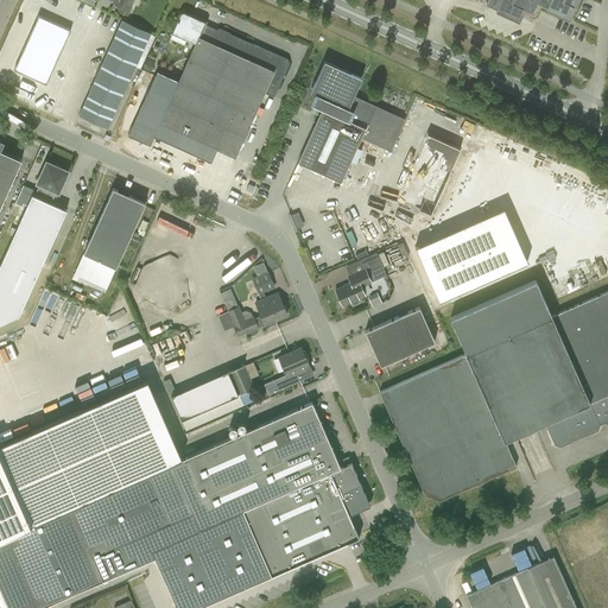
[(114,0),(113,4),(121,8),(119,12),(127,16),(133,0),(114,0)]
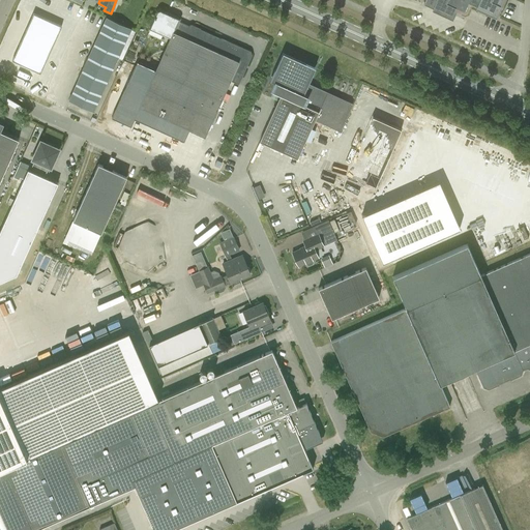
[(425,0),(424,3),(433,7),(432,9),(452,19),(457,10),(453,9),(454,6),(464,10),(468,1),(477,5),(476,8),(497,18),(502,6),(499,5),(501,0),(425,0)]
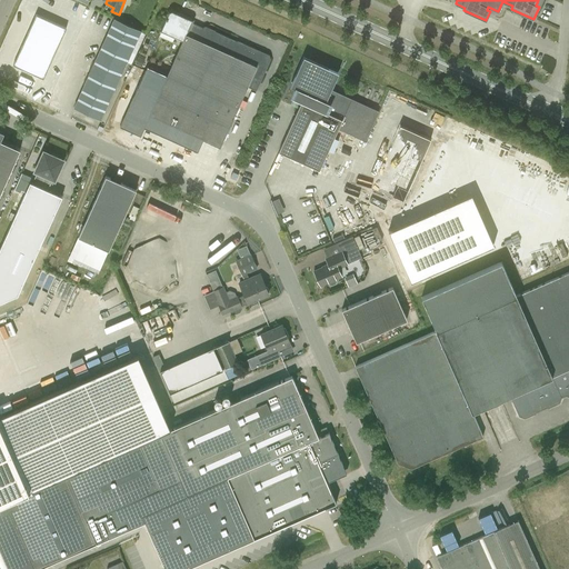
[(177,38),(182,41),(183,41),(187,35),(193,20),(172,10),(169,12),(161,29),(178,36),(177,38)]
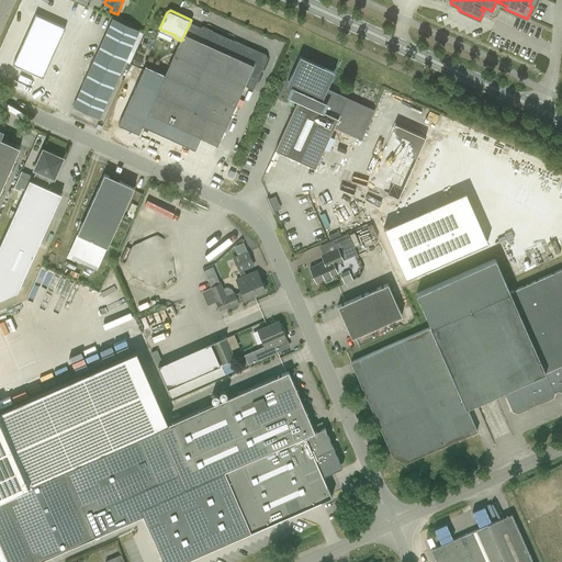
[(13,64),(43,78),(66,27),(35,14),(13,64)]
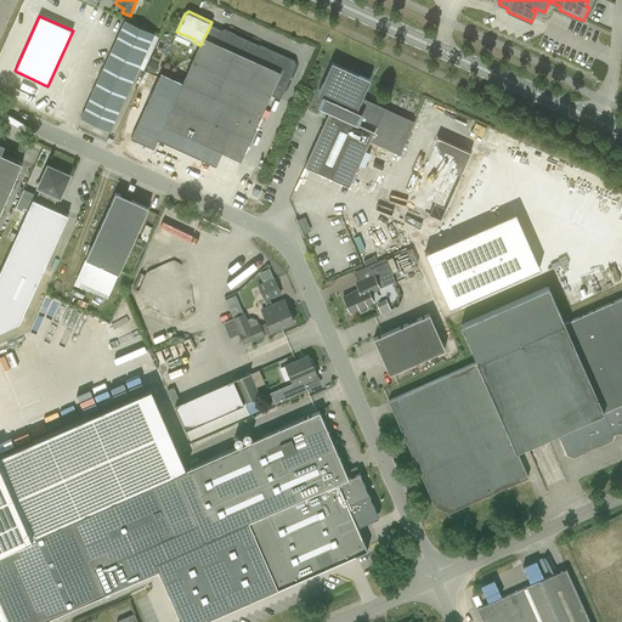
[(80,117),(109,130),(154,33),(125,20),(106,64),(96,60),(91,72),(100,75),(100,77),(80,117)]
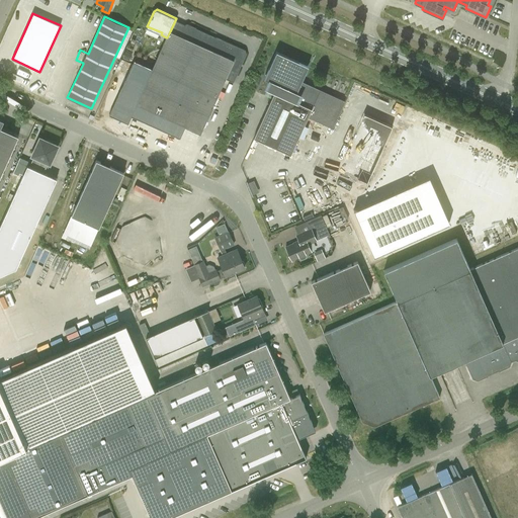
[(180,138),(185,126),(200,134),(226,78),(233,82),(246,53),(245,51),(235,47),(233,48),(217,40),(216,37),(187,24),(185,25),(180,35),(170,31),(167,37),(166,37),(152,69),(138,62),(113,116),(130,123),(133,116),(180,138)]
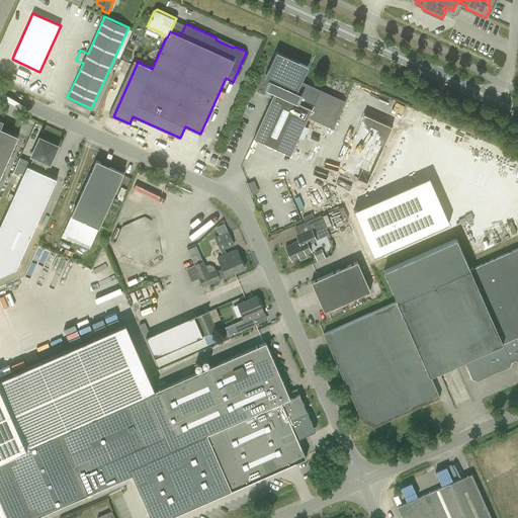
[(253,138),(290,155),(308,117),(332,128),(345,101),(300,81),(308,66),(297,61),(296,63),(276,55),(269,70),(268,69),(263,79),(270,81),(266,89),(274,92),(253,138)]
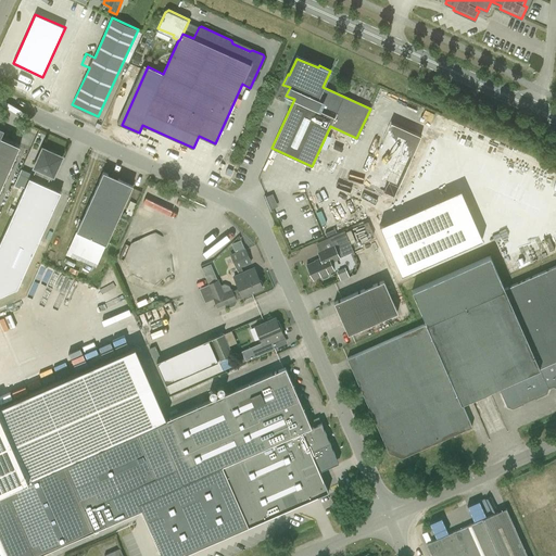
[(391,121),(365,181),(396,194),(421,134),(391,121)]
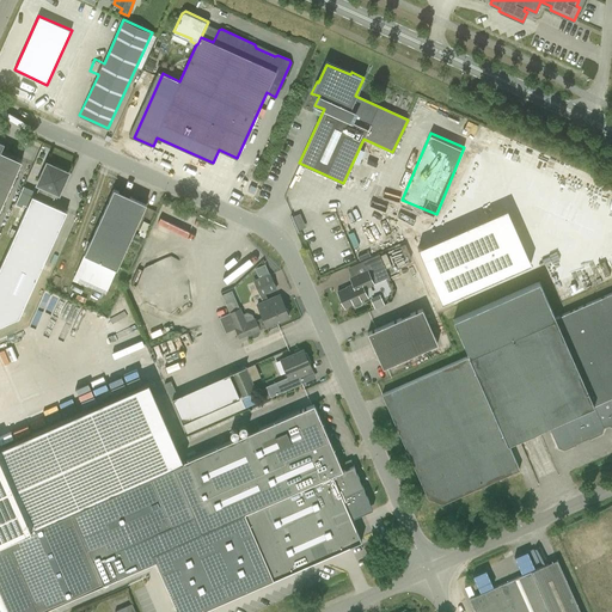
[(0,207),(22,160),(1,151),(5,141),(0,139),(0,207)]
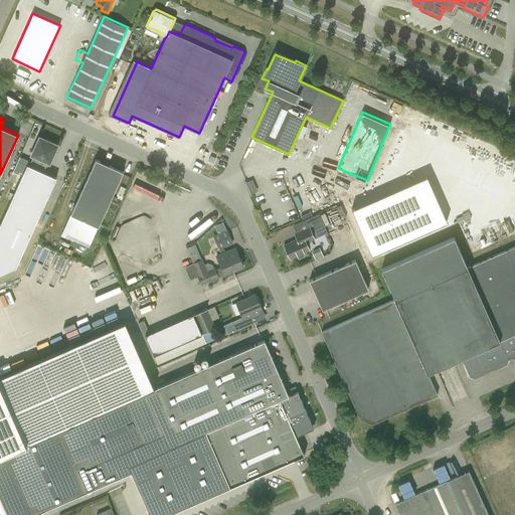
[(33,156),(29,165),(43,171),(47,162),(49,163),(57,145),(39,137),(31,155),(33,156)]
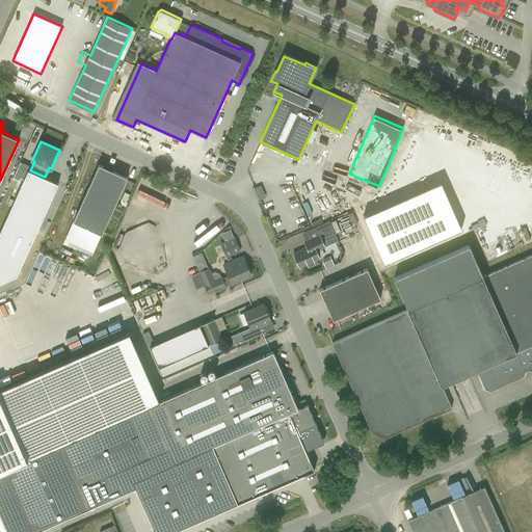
[(500,170),(504,162),(497,159),(493,167),(500,170)]
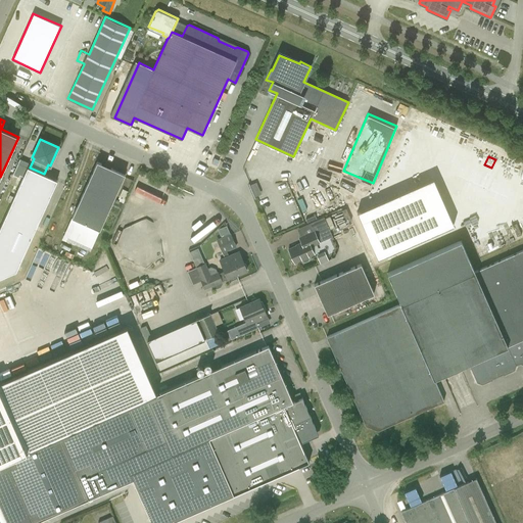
[(84,230),(87,224),(100,229),(125,174),(97,160),(73,217),(74,218),(72,224),(84,230)]
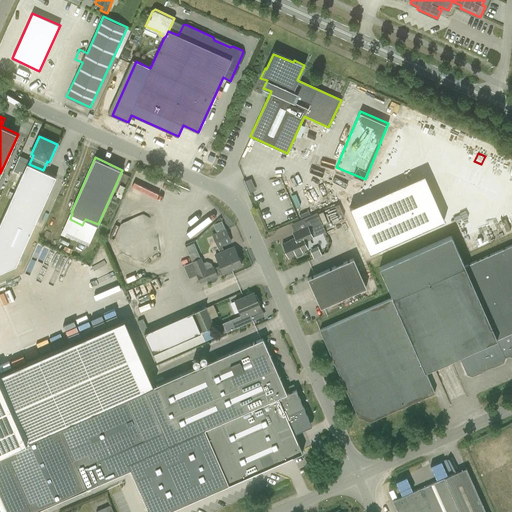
[(0,223),(0,273),(15,267),(16,266),(15,266),(19,259),(36,222),(35,222),(39,214),(56,176),(54,175),(54,176),(46,173),(46,172),(43,170),(29,164),(27,163),(0,223)]
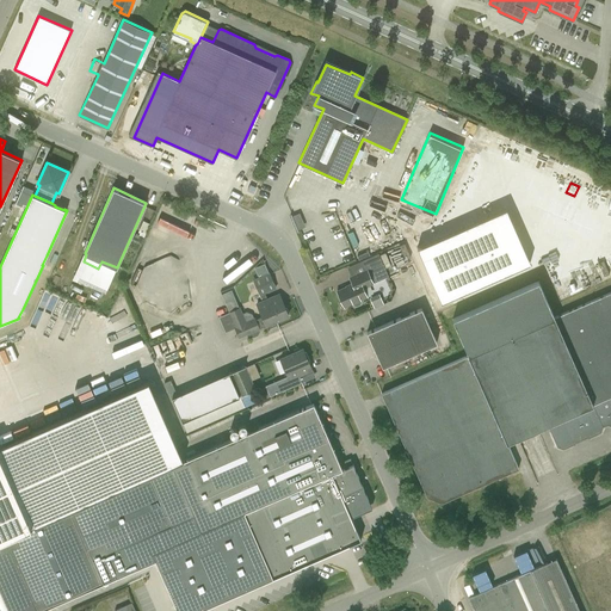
[(183,234),(196,233),(193,216),(180,217),(183,234)]
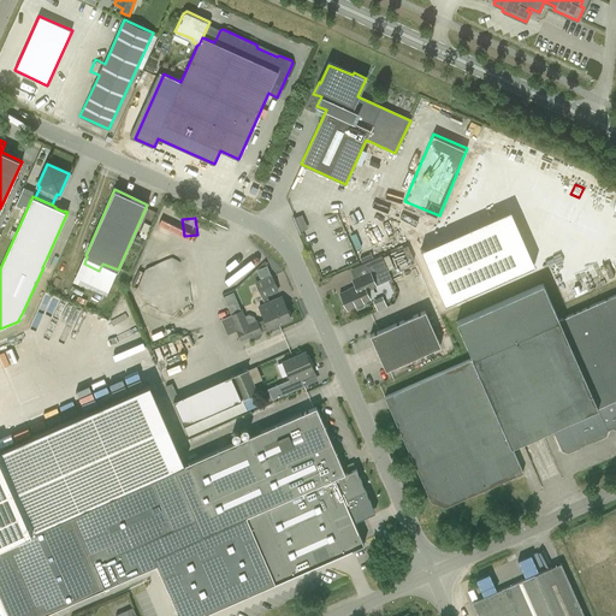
[(498,218),(422,252),(446,307),(535,267),(532,258),(519,264),(498,218)]
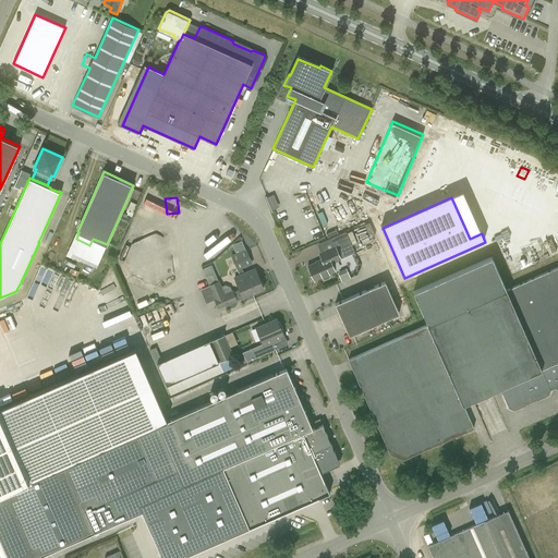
[(201,247),(210,258),(235,234),(226,223),(201,247)]
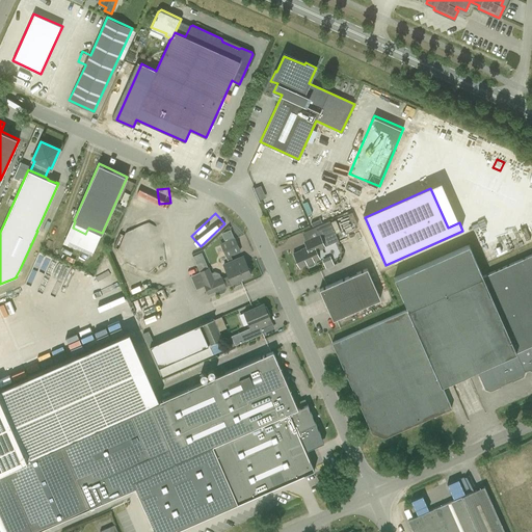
[(320,236),(334,230),(329,220),(315,227),(319,236),(319,235),(320,236)]
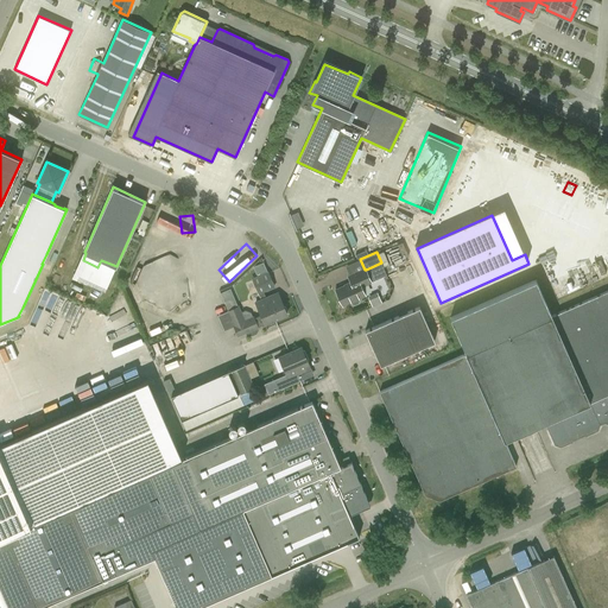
[(365,268),(365,270),(348,277),(350,283),(335,290),(342,305),(350,302),(352,304),(354,305),(359,303),(360,301),(359,298),(365,295),(361,286),(371,282),(366,270),(365,268)]
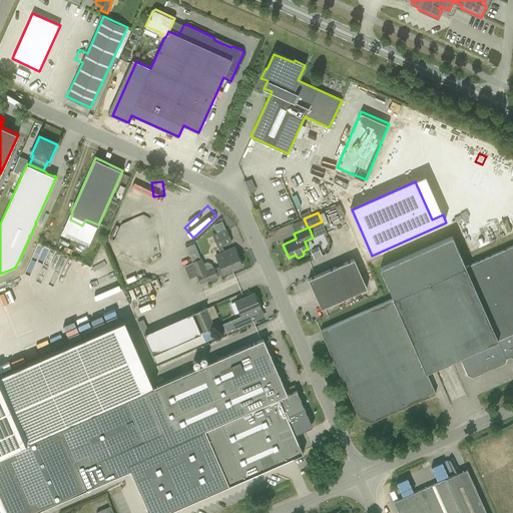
[(218,248),(232,241),(225,227),(211,233),(218,248)]
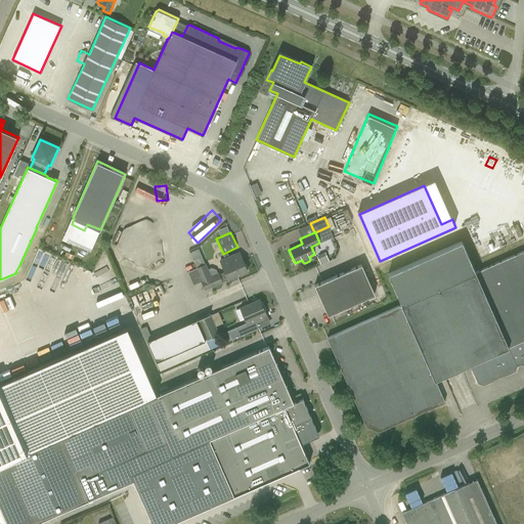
[(515,372),(517,366),(521,364),(523,365),(523,250),(475,272),(462,242),(388,273),(401,305),(326,338),(366,427),(379,432),(445,402),(435,380),(466,366),(467,370),(472,368),(478,383),(483,385),(493,381),(495,376),(499,374),(505,376),(515,372)]
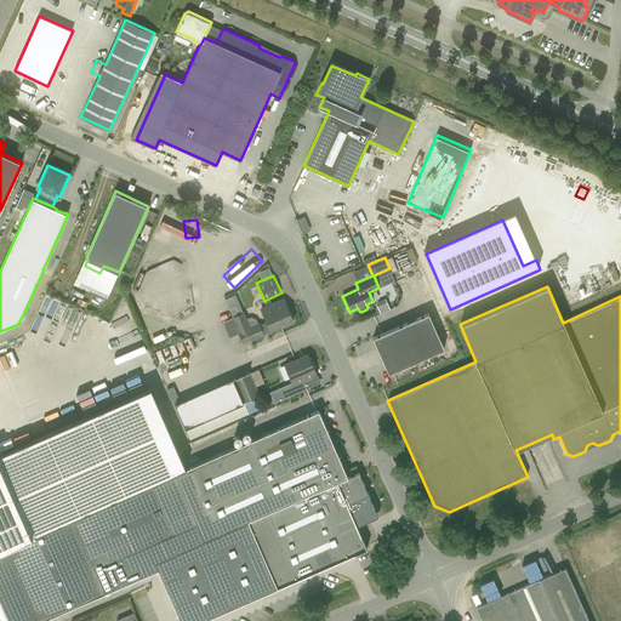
[(263,334),(271,330),(271,331),(292,322),(284,300),(261,309),(267,323),(260,325),(258,324),(256,319),(250,318),(246,319),(243,313),(233,318),(233,317),(223,322),(229,337),(239,332),(244,342),(251,340),(251,341),(255,343),(262,340),(263,336),(263,334)]
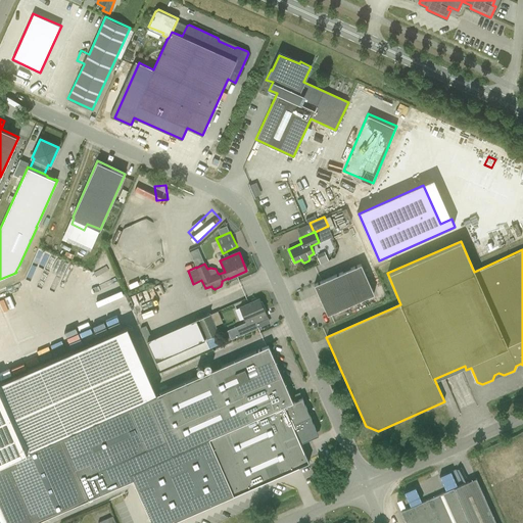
[(361,264),(314,284),(327,315),(374,293),(361,264)]
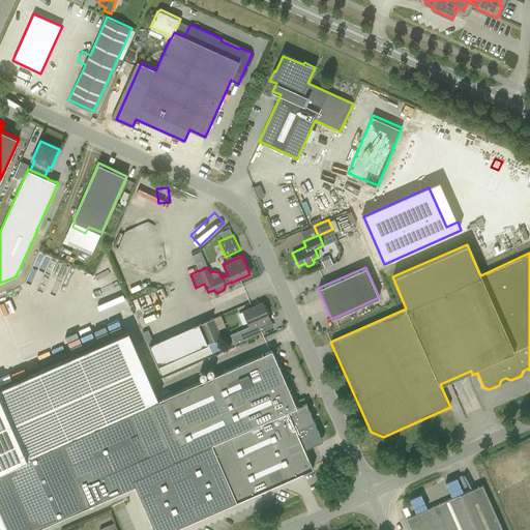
[(270,321),(267,316),(268,316),(262,302),(243,311),(252,329),(270,321)]
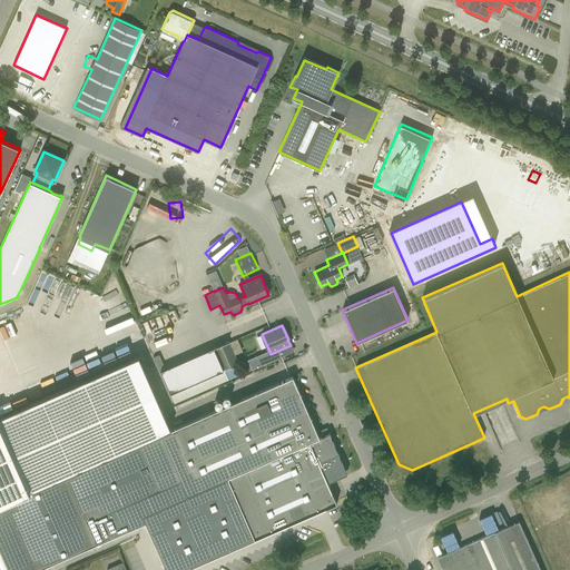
[(236,364),(238,364),(228,341),(160,371),(170,393),(175,391),(236,364)]
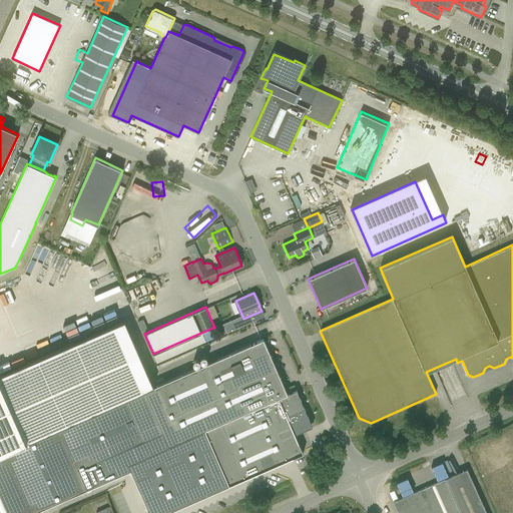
[(131,411),(143,438),(144,440),(78,468),(87,489),(129,470),(147,512),(163,512),(302,453),(294,435),(312,427),(296,390),(287,394),(263,339),(153,387),(124,319),(0,373),(0,454),(5,452),(4,452),(24,443),(126,399),(131,411)]
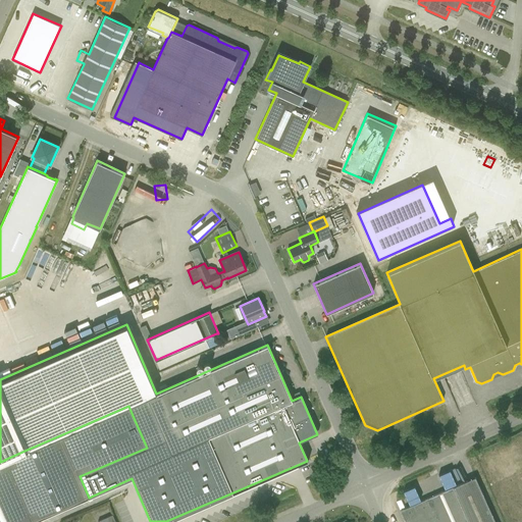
[(220,343),(216,333),(160,358),(156,360),(160,369),(220,343)]
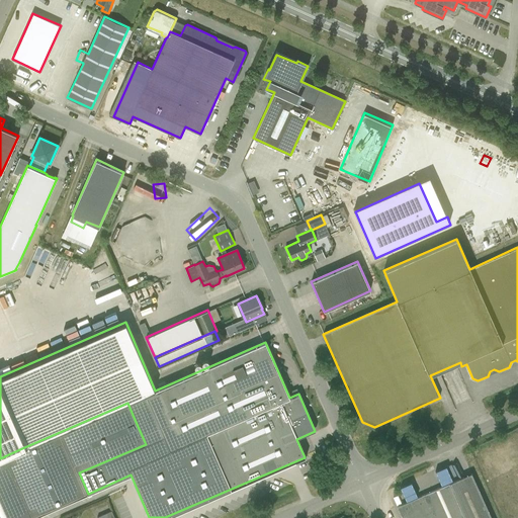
[(0,517),(31,517),(88,494),(79,472),(146,444),(145,442),(133,415),(127,403),(24,447),(4,456),(5,456),(0,458),(0,517)]
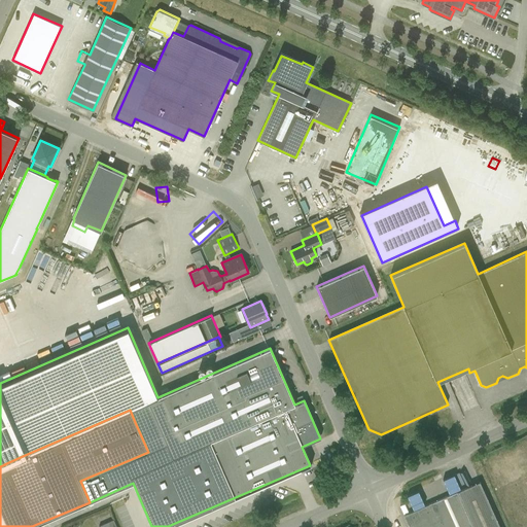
[(499,526),(479,482),(438,500),(405,516),(410,526),(499,526)]
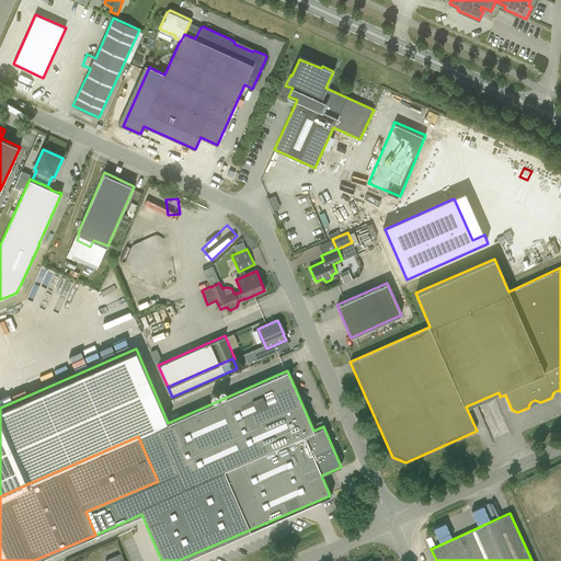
[(446,522),(435,527),(442,542),(454,537),(446,522)]
